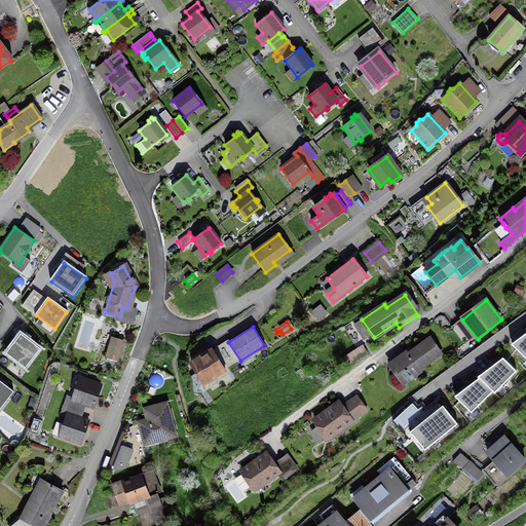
[(525,331),(524,333),(513,344),(525,357),(525,331)]
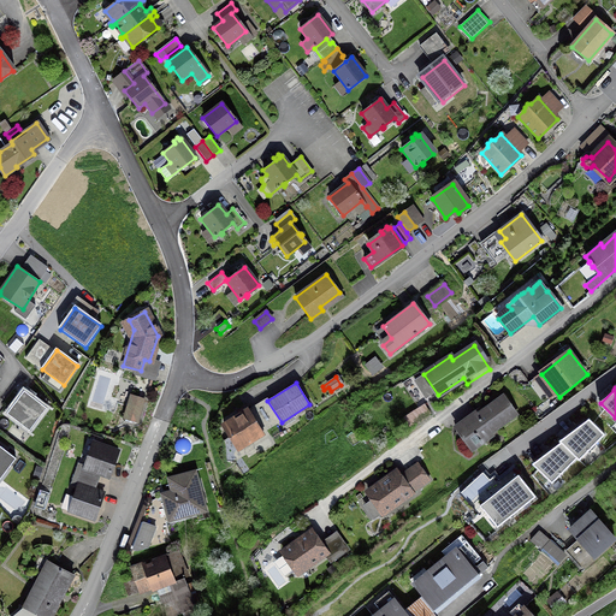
[(48,410),(24,392),(7,416),(31,433),(48,410)]
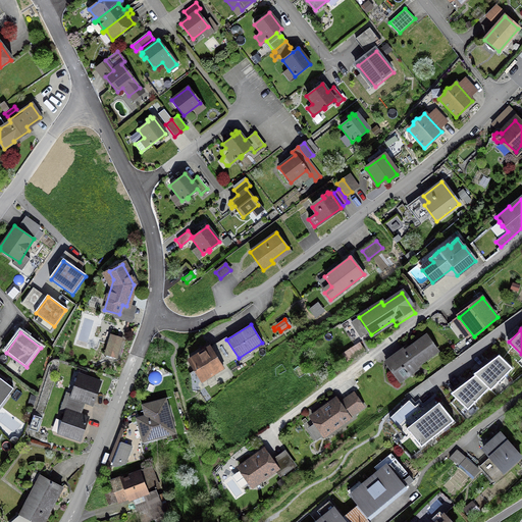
[(118,358),(123,338),(112,334),(106,354),(118,358)]
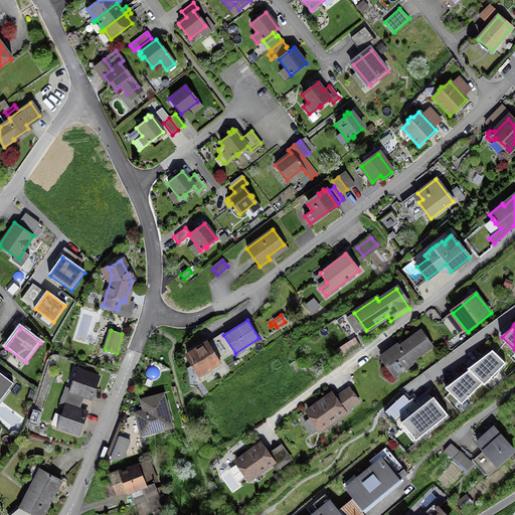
[(399,347),(398,345),(390,350),(393,355),(385,360),(395,374),(411,363),(409,361),(431,346),(420,332),(399,347)]
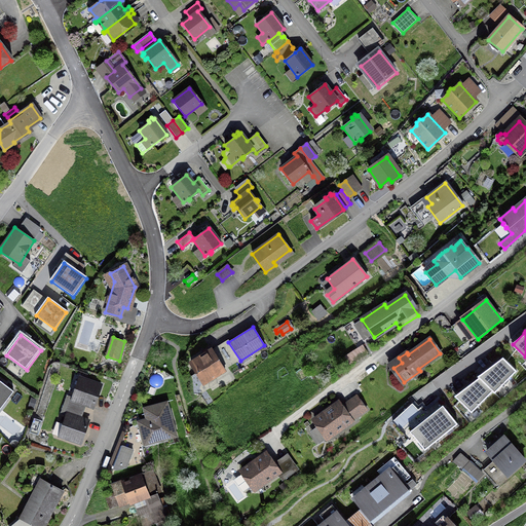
[(363,348),(345,359),(350,367),(368,355),(363,348)]
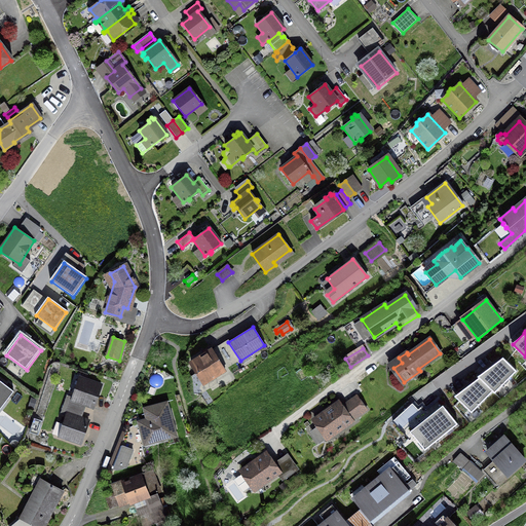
[(203,383),(223,371),(210,350),(190,363),(203,383)]
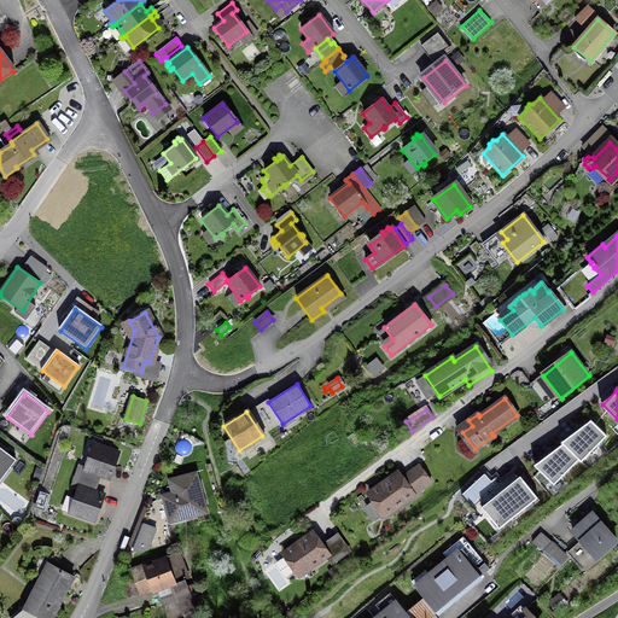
[(578,459),(582,461),(607,435),(592,419),(577,430),(563,443),(578,459)]
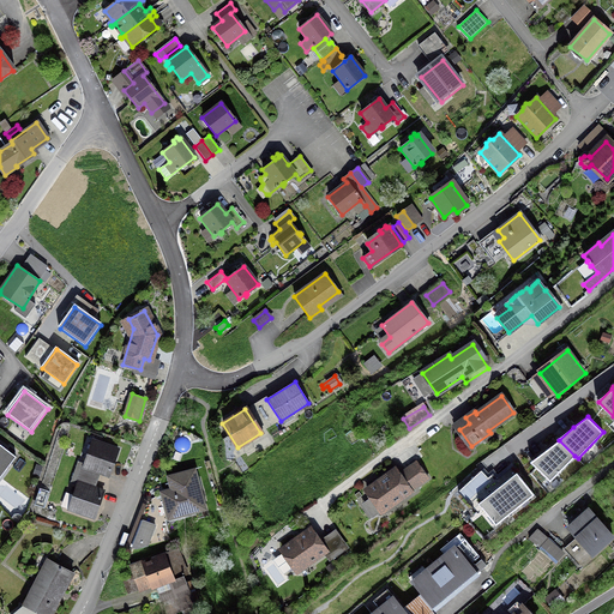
[(546,450),(533,463),(551,481),(575,456),(559,440),(546,450)]
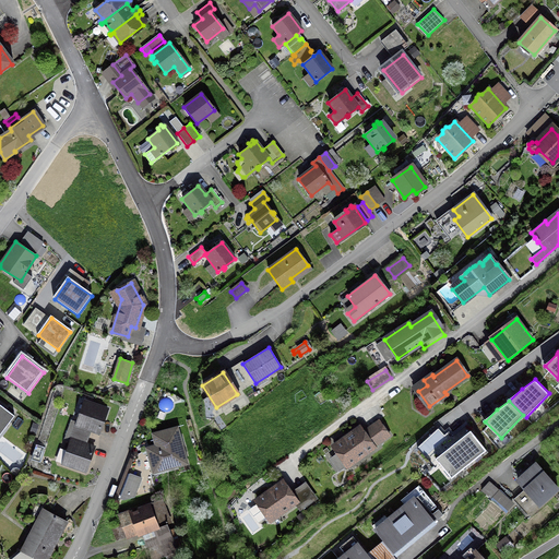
[(87,430),(98,433),(107,409),(84,402),(76,423),(70,421),(67,430),(84,437),(87,430)]
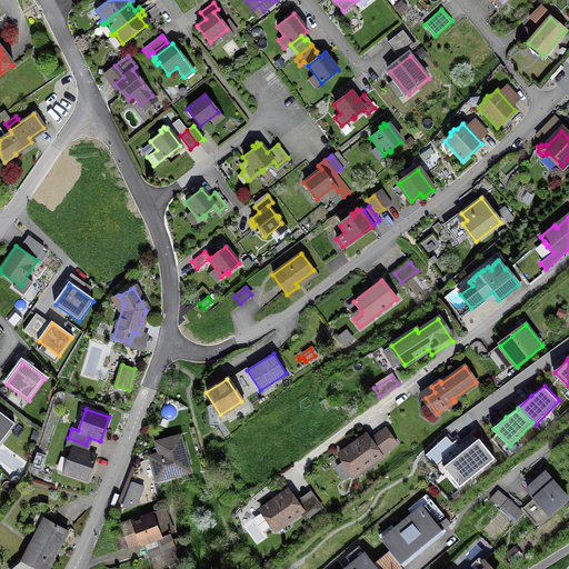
[(0,446),(16,425),(0,413),(0,446)]
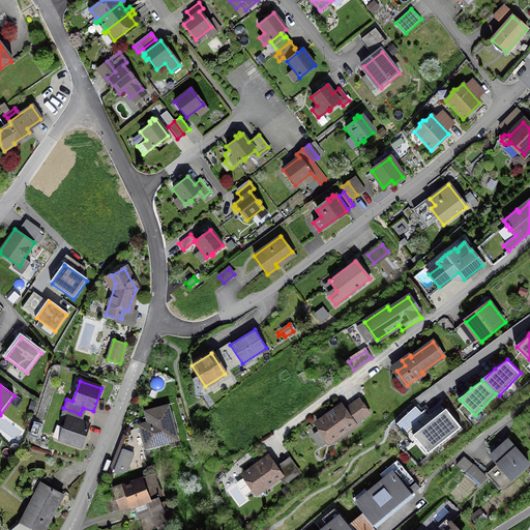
[(369,413),(358,400),(346,408),(347,410),(344,412),(340,407),(316,423),(329,441),(369,413)]
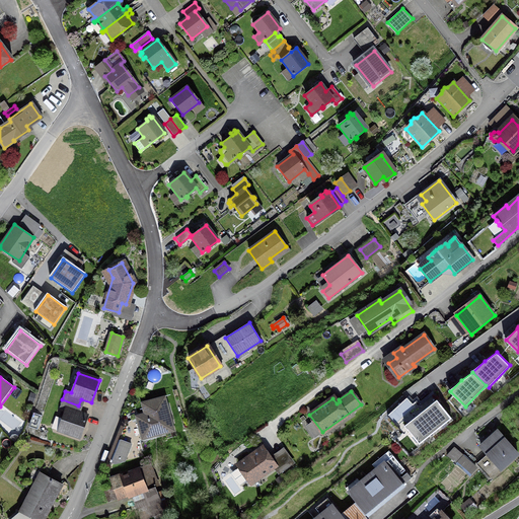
[(142,438),(171,430),(163,398),(142,403),(147,421),(138,423),(142,438)]
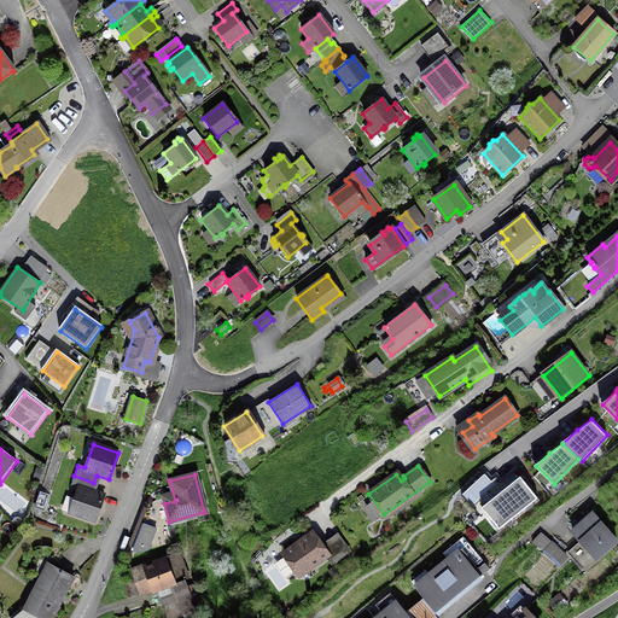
[(91,490),(93,483),(74,476),(70,487),(77,489),(73,500),(69,497),(65,500),(62,507),(64,511),(93,522),(103,495),(91,490)]
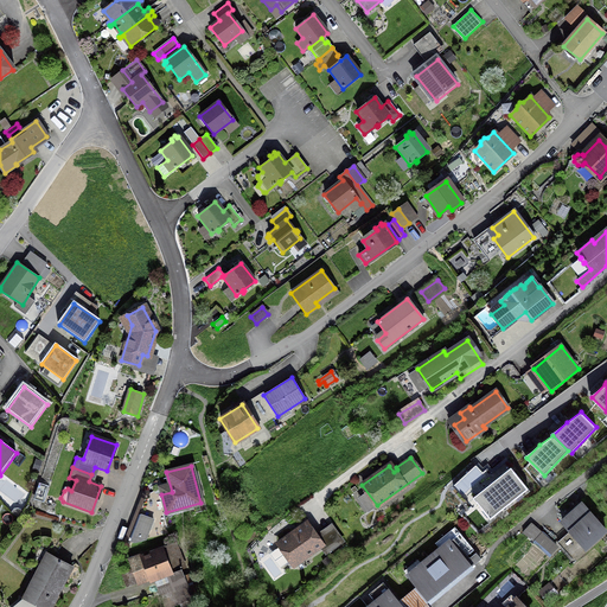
[(473,496),(490,518),(529,489),(511,467),(473,496)]
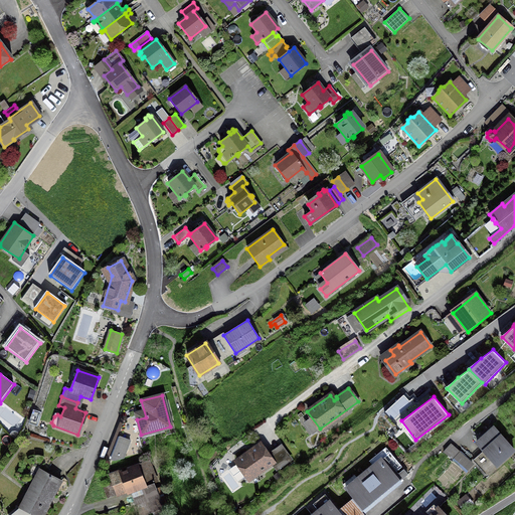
[(501,456),(510,448),(493,428),(476,443),(491,460),(499,453),(501,456)]
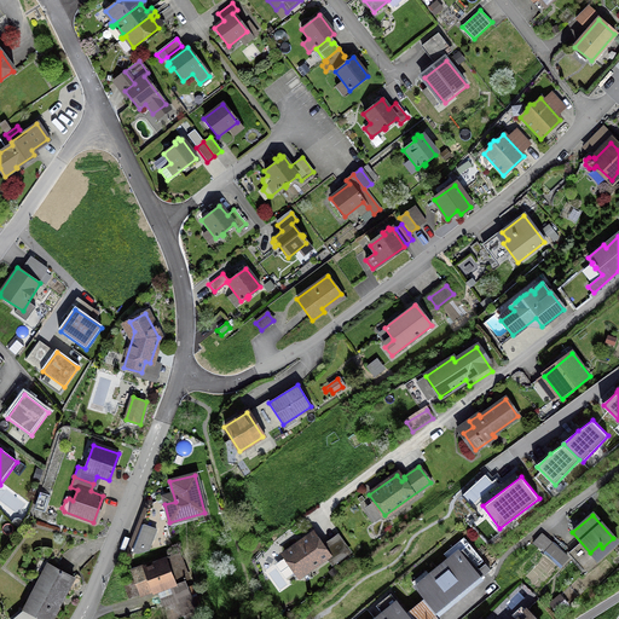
[(166,524),(143,520),(128,554),(132,555),(171,545),(166,524)]
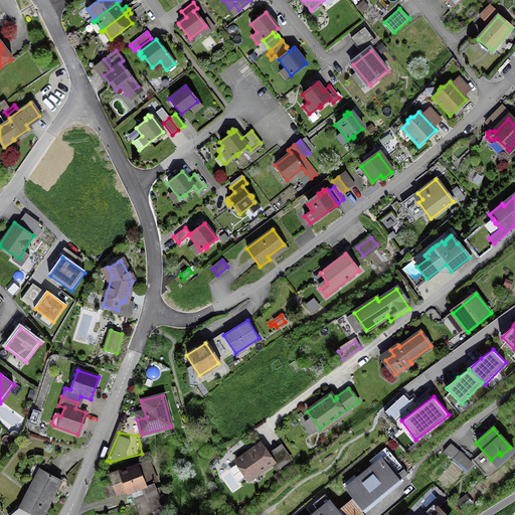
[(248,479),(272,463),(260,445),(236,462),(248,479)]
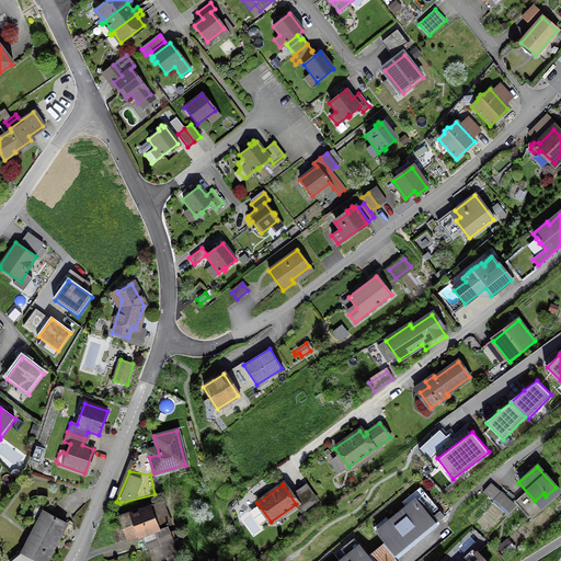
[(435,525),(435,524),(428,516),(436,508),(424,493),(376,533),(396,557),(435,525)]
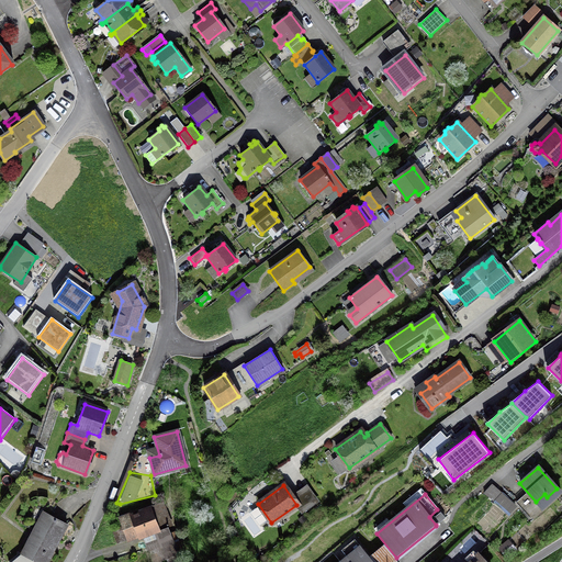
[(513,506),(501,495),(495,502),(507,512),(513,506)]
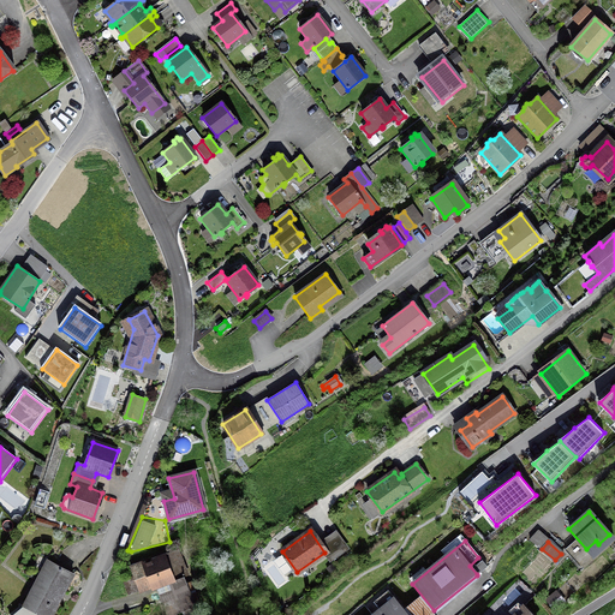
[(124,580),(129,595),(138,591),(138,590),(150,585),(151,590),(169,583),(172,590),(159,595),(166,614),(169,614),(193,605),(185,585),(181,575),(183,574),(183,573),(184,573),(175,551),(163,555),(165,557),(143,566),(142,563),(130,568),(133,577),(124,580)]
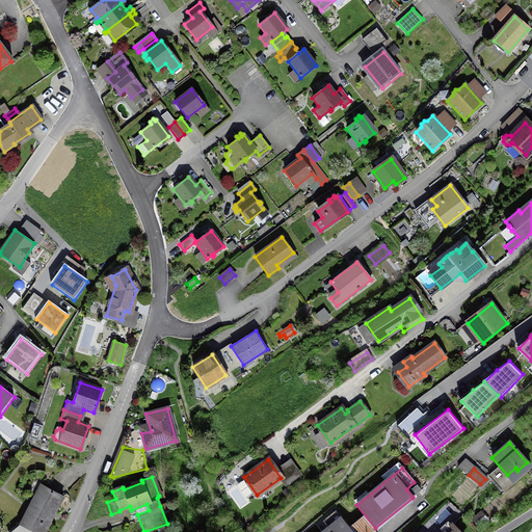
[(33,531),(44,531),(62,497),(41,485),(20,525),(11,531),(33,531)]
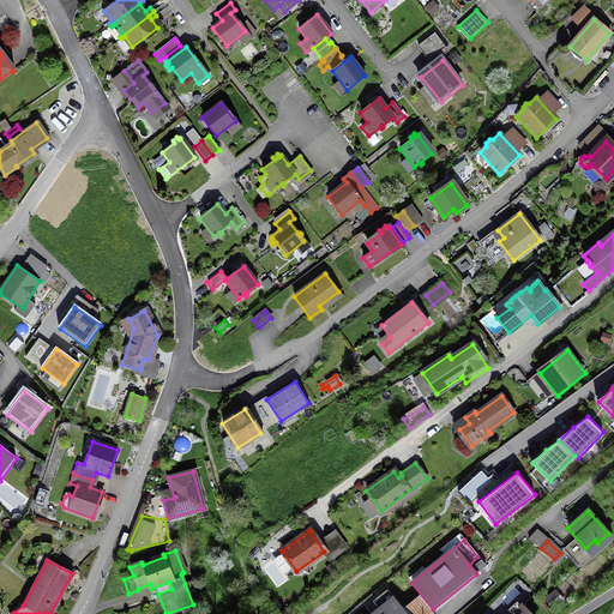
[(405,613),(393,597),(372,613),(405,613)]
